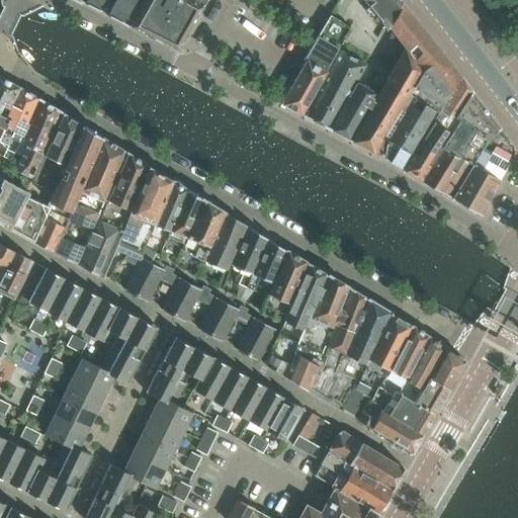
[(203,0),(85,0),(84,3),(177,50),(203,0)]
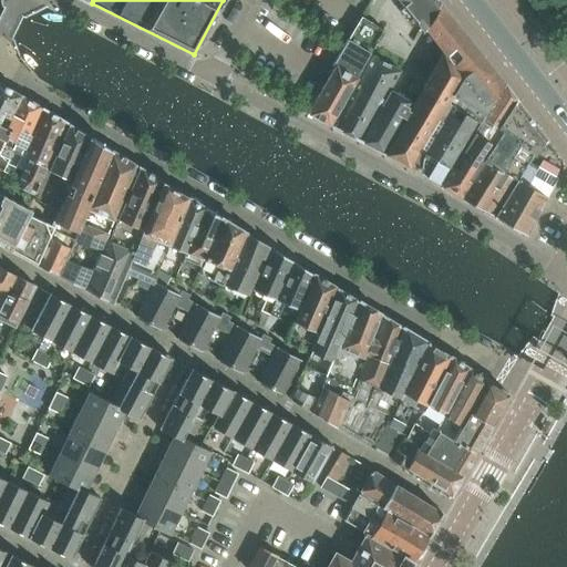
[(425,29),(439,4),(440,3),(437,0),(399,0),(424,31),(425,29)]
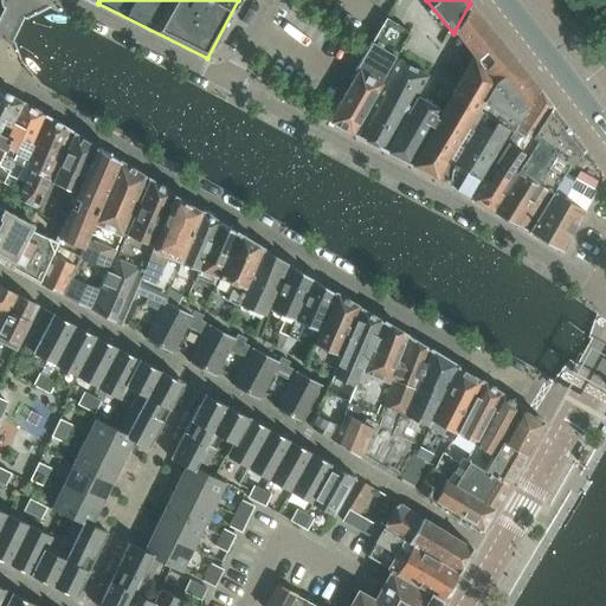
[(508,129),(509,128),(513,130),(515,126),(532,136),(550,105),(539,90),(469,5),(455,31),(456,31),(455,32),(475,57),(492,83),(477,110),(508,129)]
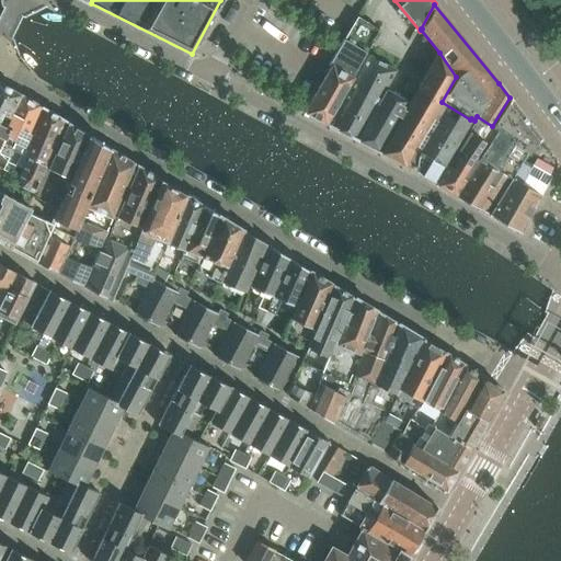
[(357,16),(329,65),(331,66),(307,110),(304,107),(302,110),(306,112),(305,112),(325,124),(367,52),(379,32),(357,16)]
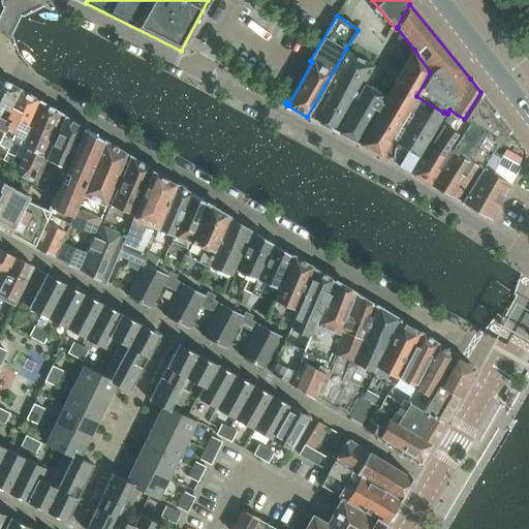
[(347,53),(320,99),(311,118),(337,131),(360,144),(381,155),(416,96),(430,72),(414,50),(383,103),(380,102),(384,95),(364,85),(373,66),(347,53)]
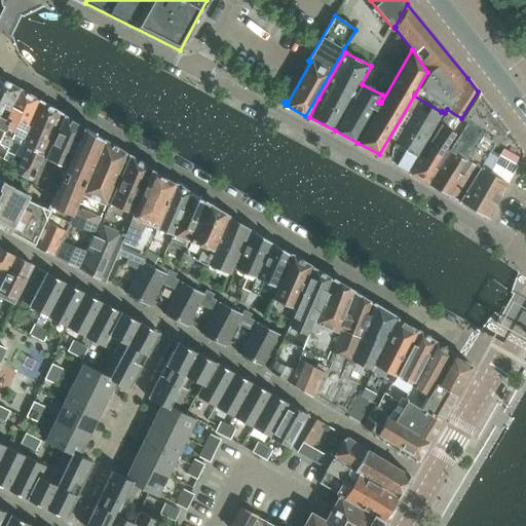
[(0,118),(7,122),(21,89),(0,77),(0,118)]
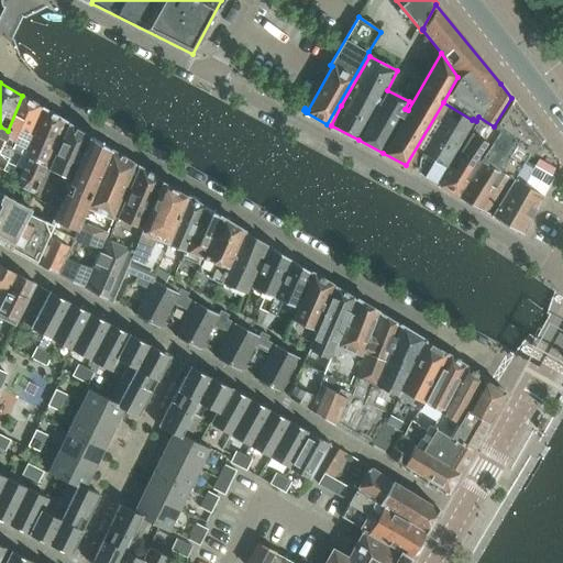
[(0,151),(18,161),(41,107),(22,96),(8,131),(0,150),(0,151)]
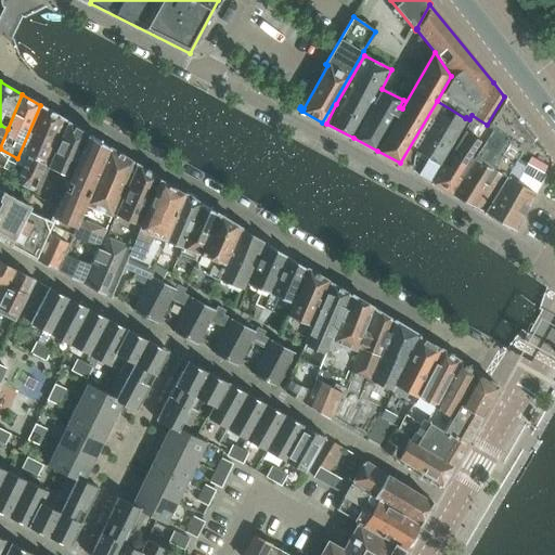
[(469,119),(463,129),(464,130),(478,139),(478,140),(481,142),(473,157),(490,167),(505,141),(520,150),(533,136),(504,97),(487,125),(472,115),(469,119)]
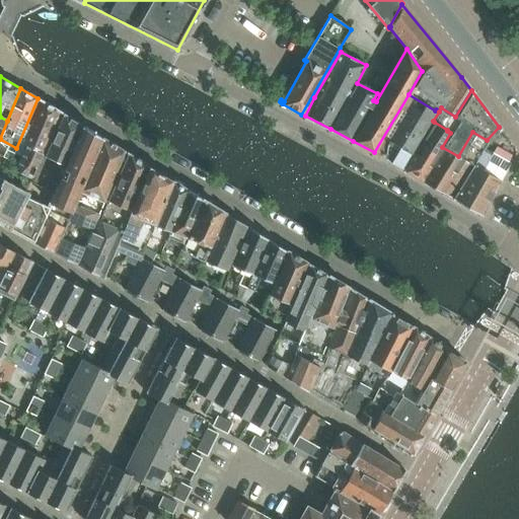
[(385,155),(386,156),(385,158),(401,167),(435,110),(409,94),(374,152),(379,155),(382,150),(385,151),(384,153),(385,154),(385,155)]
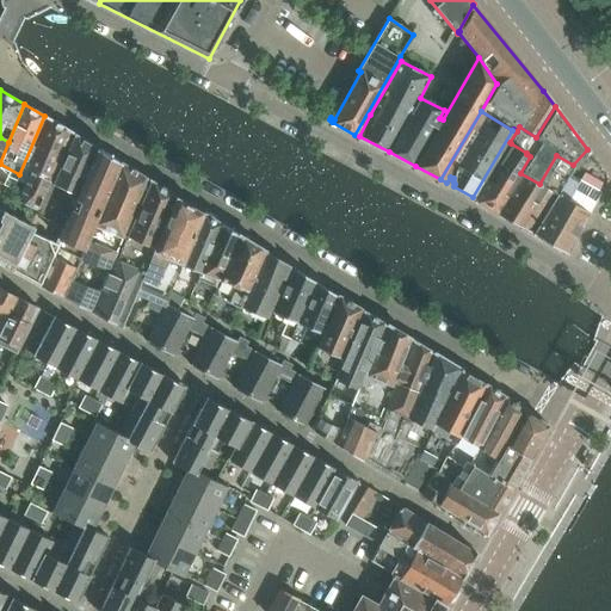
[(71,135),(72,131),(44,116),(19,174),(11,196),(10,195),(5,211),(30,224),(37,209),(50,183),(71,135)]
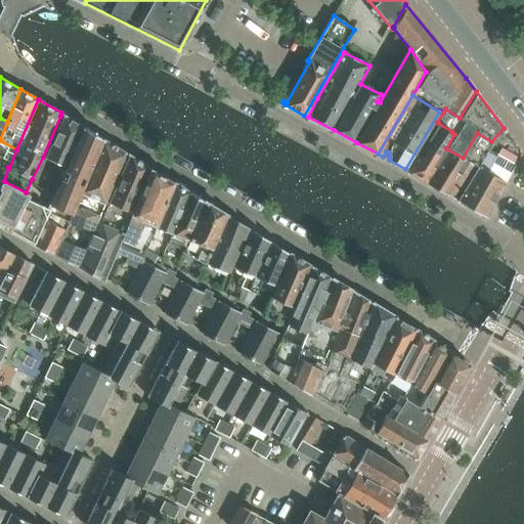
[(43,157),(32,179),(26,192),(31,194),(28,200),(49,211),(51,206),(82,126),(64,116),(47,158),(43,157)]
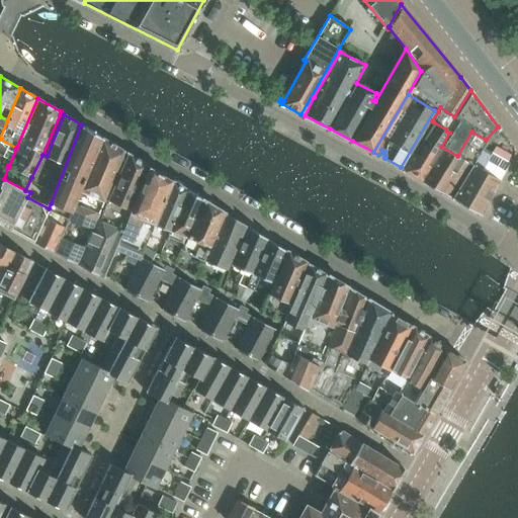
[(433,121),(404,170),(421,180),(441,146),(441,147),(449,133),(446,131),(446,130),(433,121)]
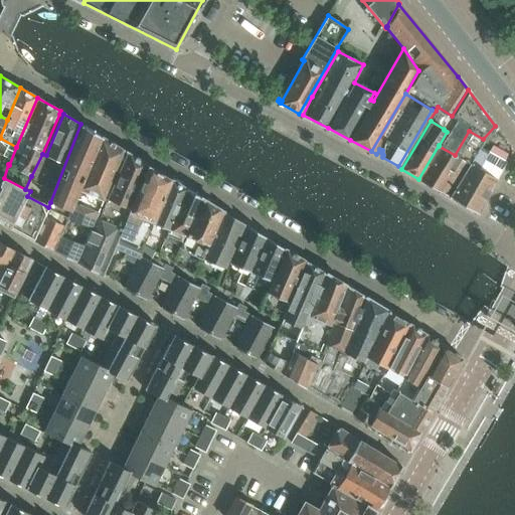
[(100,136),(80,124),(50,202),(53,203),(70,211),(71,208),(100,136)]
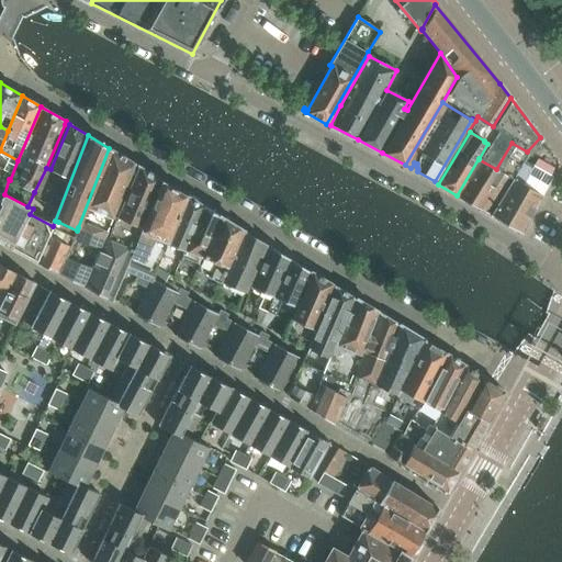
[(479,158),(457,195),(491,215),(518,168),(519,168),(543,142),(540,137),(527,152),(512,143),(496,169),(479,159),(479,158)]
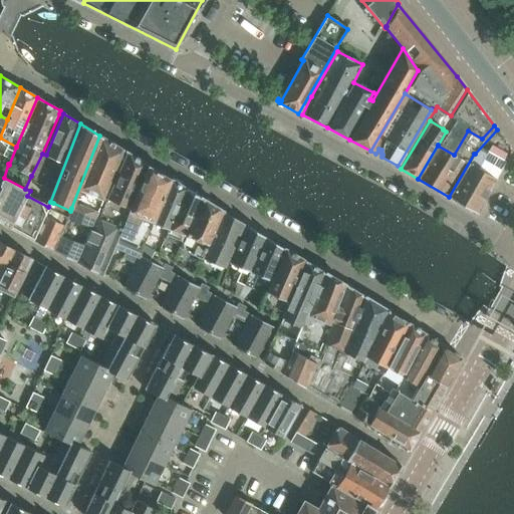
[(474,154),(449,197),(476,213),(477,213),(510,153),(510,152),(511,151),(511,149),(511,148),(511,147),(510,146),(498,130),(497,130),(475,154),(474,154)]
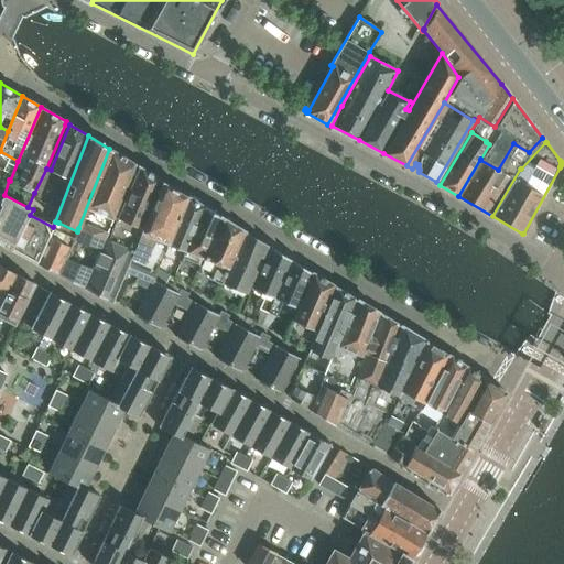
[(109,149),(78,228),(105,238),(134,164),(109,149)]
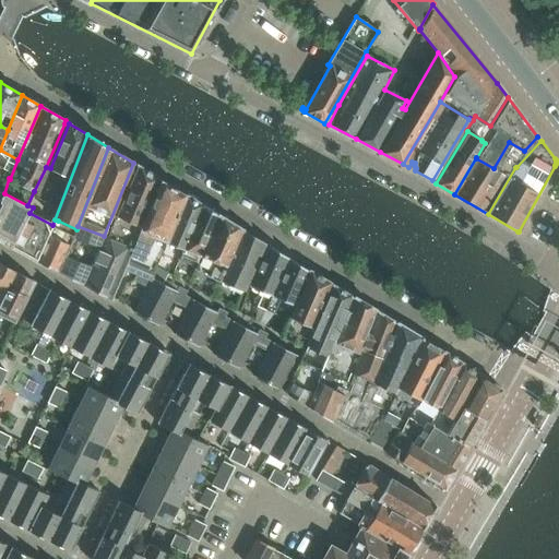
[(159,179),(137,165),(115,216),(141,227),(159,179)]
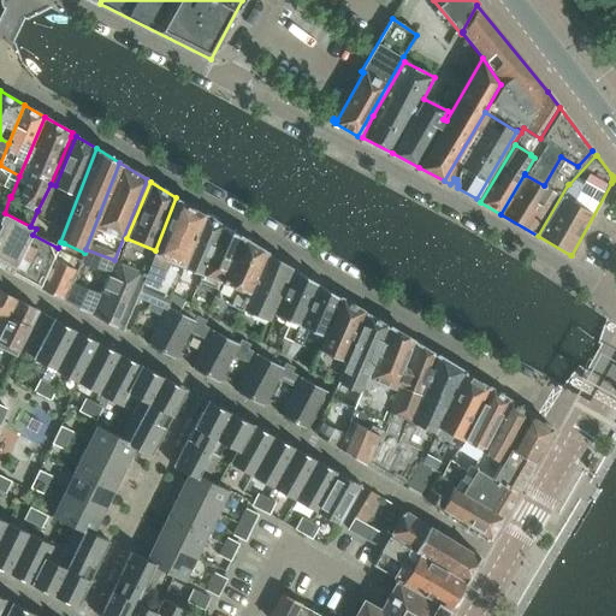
[(183,264),(205,214),(176,197),(155,250),(146,274),(137,295),(165,307),(183,264)]
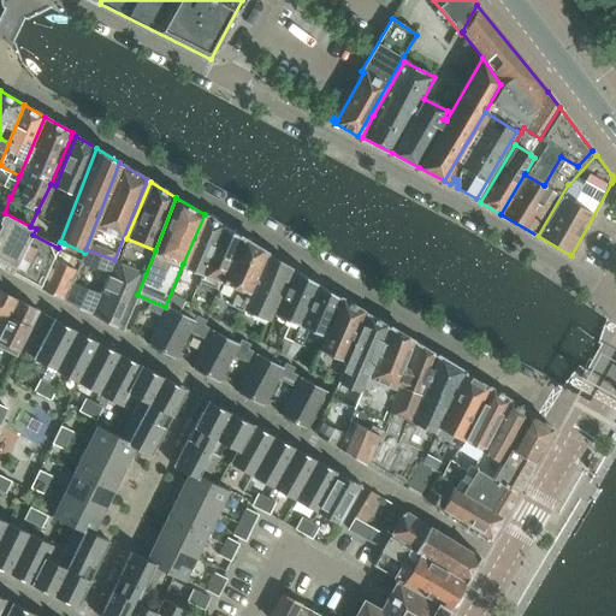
[(36,229),(30,226),(5,213),(0,223),(0,265),(13,273),(33,235),(36,229)]
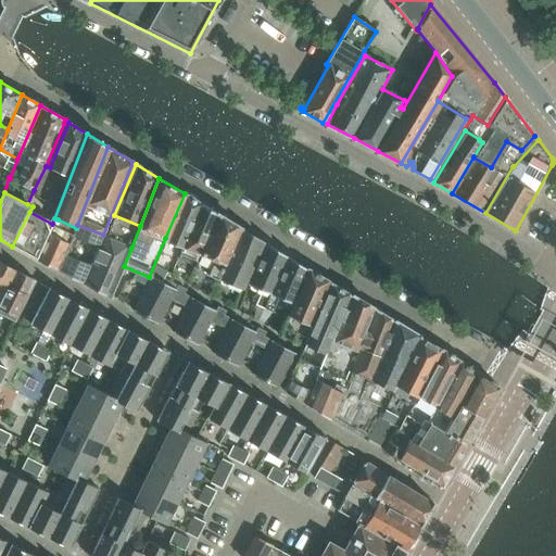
[(185,193),(165,238),(181,245),(202,204),(185,193)]
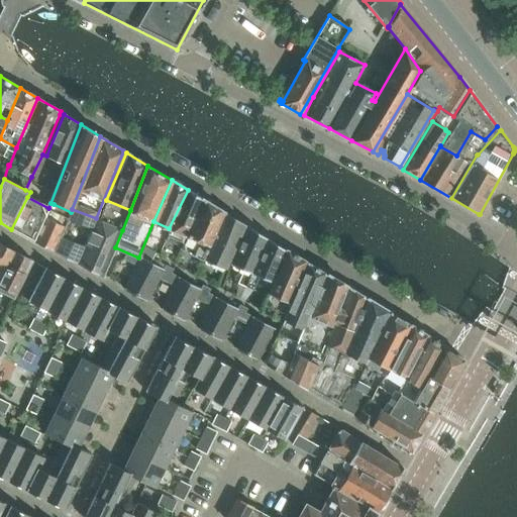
[(203,199),(188,190),(169,228),(167,234),(183,241),(203,199)]
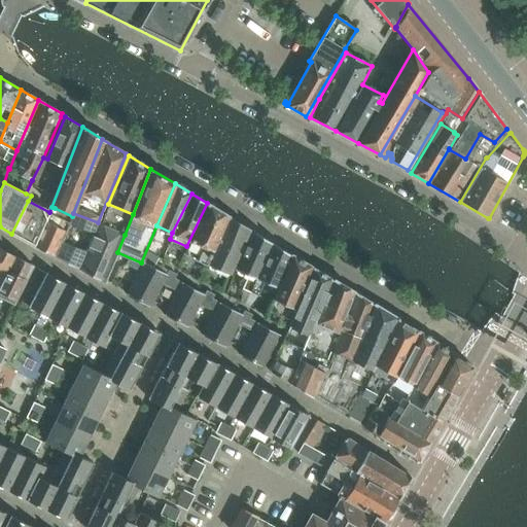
[(51,213),(49,212),(28,201),(11,234),(34,246),(51,213)]
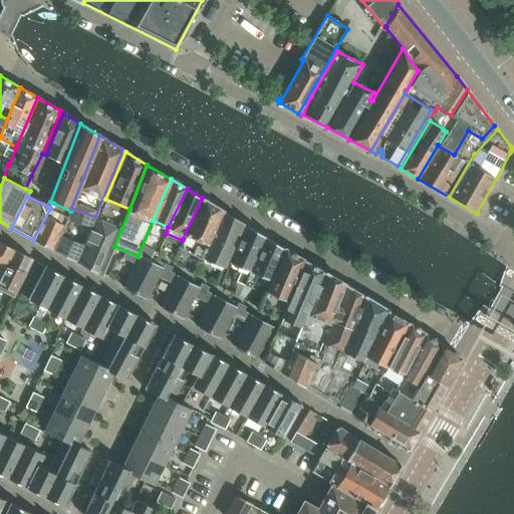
[(179,248),(201,258),(223,211),(202,198),(182,240),(179,248)]
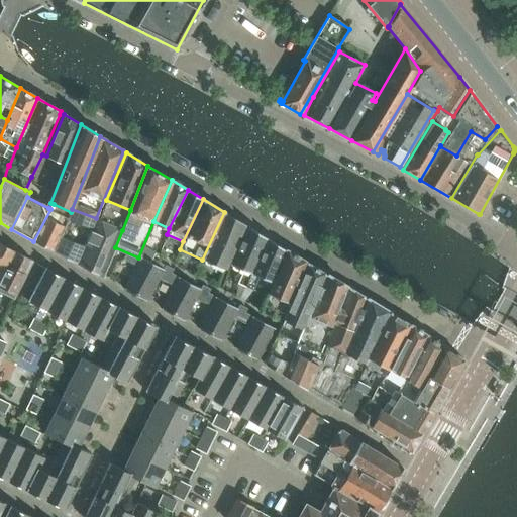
[(71,212),(54,204),(50,209),(33,241),(56,252),(71,212)]
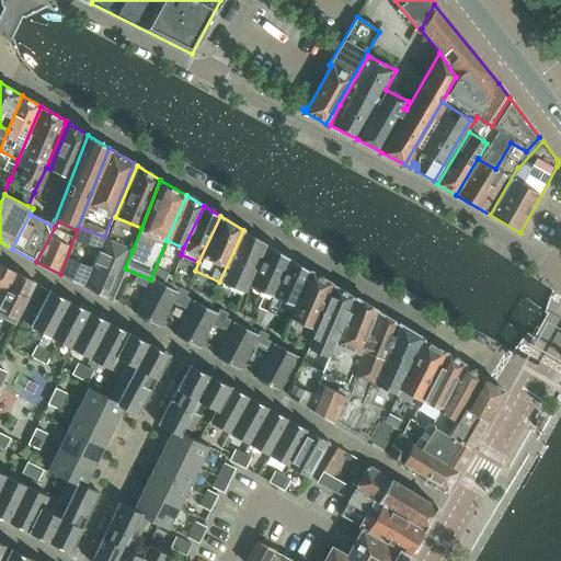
[(104,237),(78,227),(77,230),(60,274),(84,287),(104,237)]
